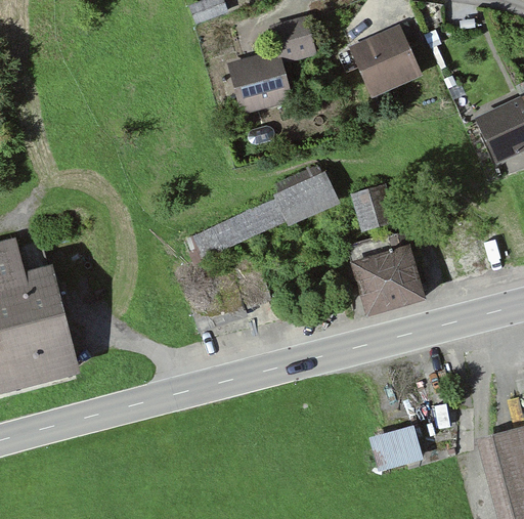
[(199,16),(229,6),(226,0),(200,0),(193,2),(199,16)]
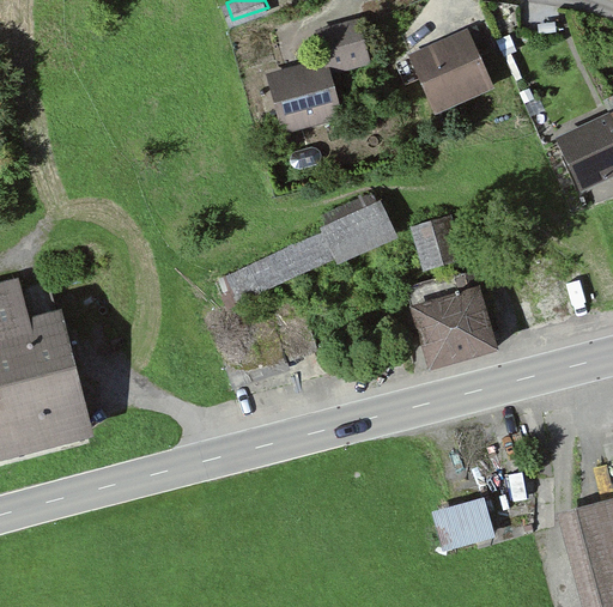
[(266,72),(283,134),(343,117),(331,73),(371,62),(359,16),(319,28),(326,56),(266,72)]
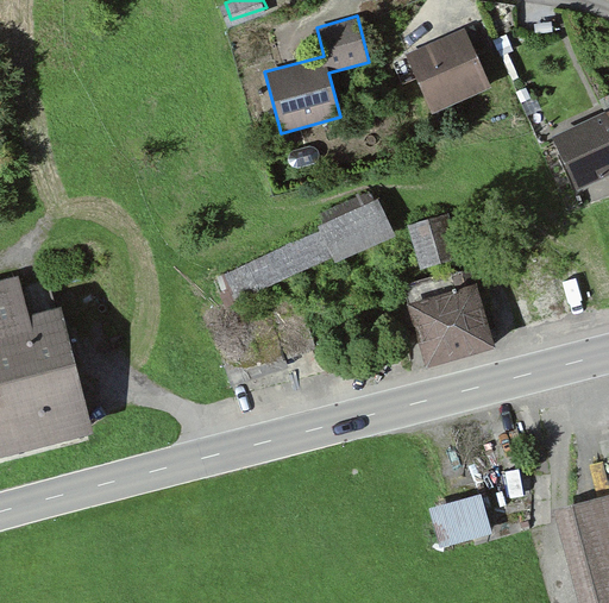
[(464,27),(409,48),(431,102),(484,82),(464,27)]
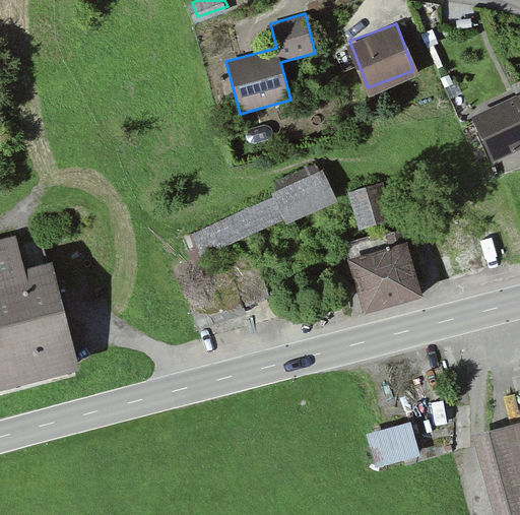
[(519,90),(471,110),(489,154),(519,142),(519,90)]
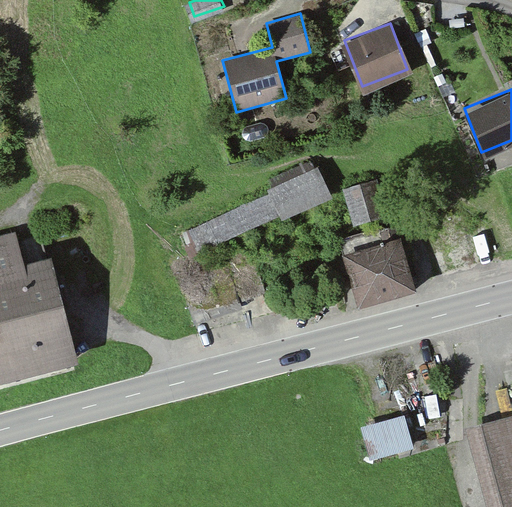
[(314,169),(176,228),(188,256),(326,197),(314,169)]
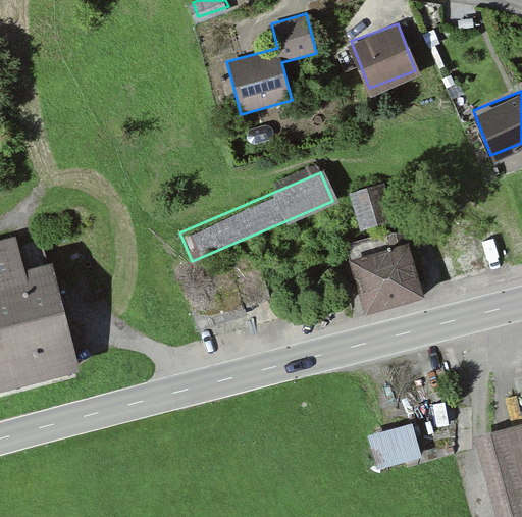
[(350,192),(361,231),(396,221),(384,182),(350,192)]
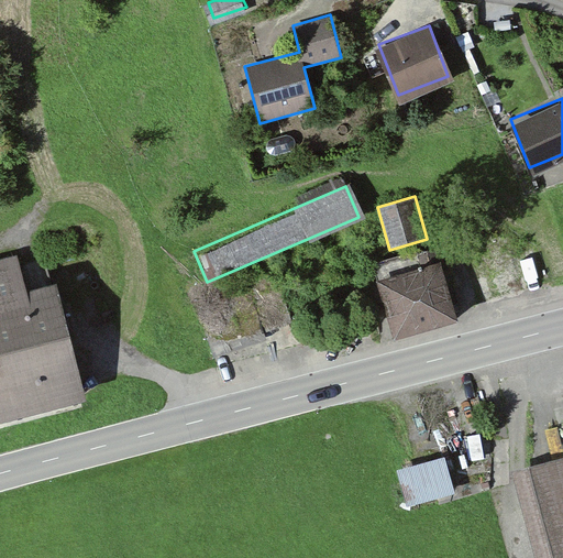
[(13,256),(0,259),(0,419),(75,404),(50,285),(21,292),(13,256)]
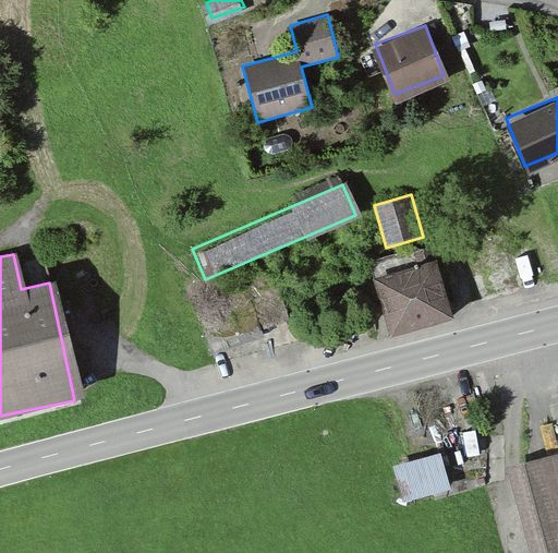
[(373,279),(390,339),(456,321),(438,261),(373,279)]
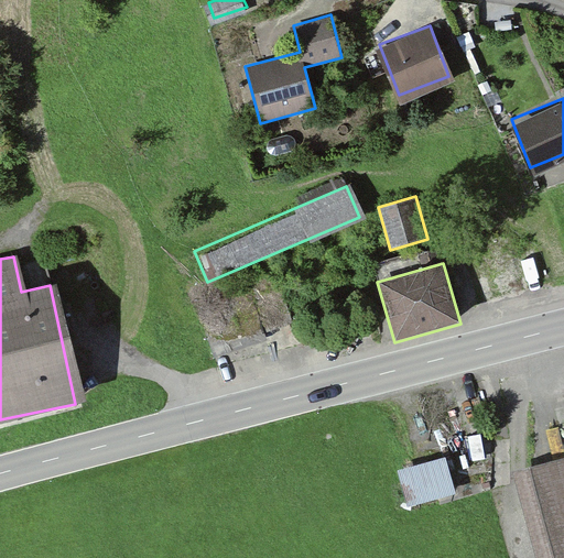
[(245,283),(196,299),(215,352),(263,336),(245,283)]
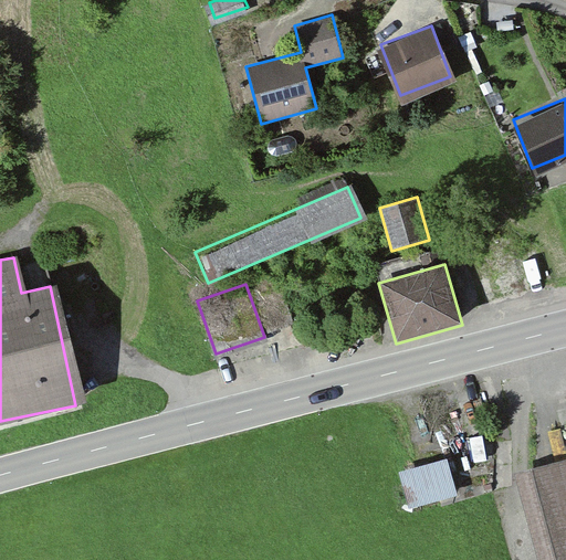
[(565,559),(565,458),(512,474),(535,559),(565,559)]
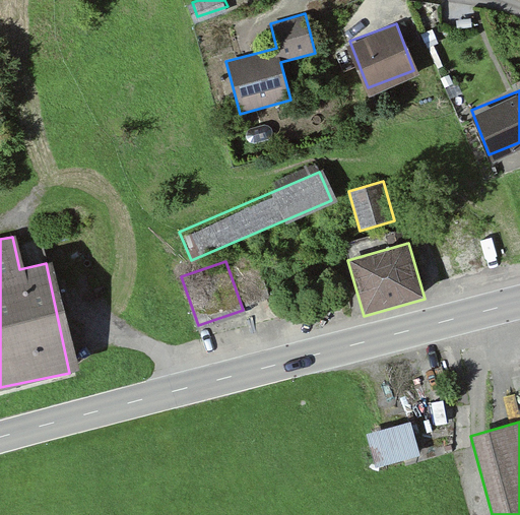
[(403,423),(361,433),(369,464),(411,454),(403,423)]
